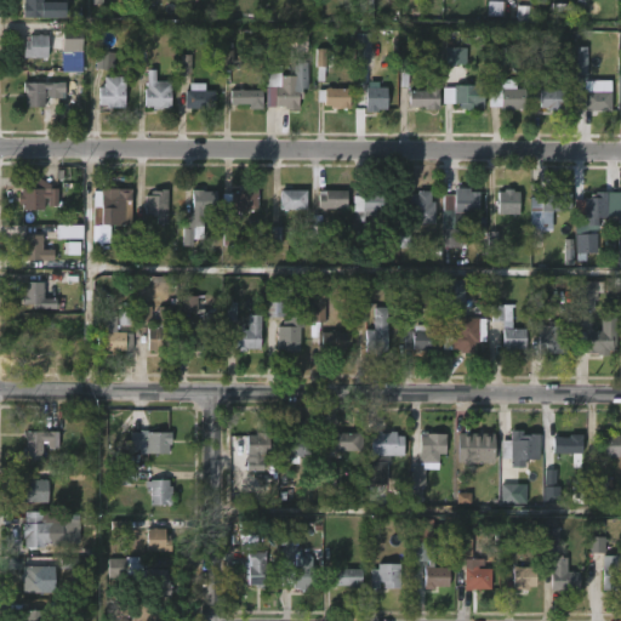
[(41,0),(41,3),(66,3),(66,20),(23,20),(23,0),(41,0)]
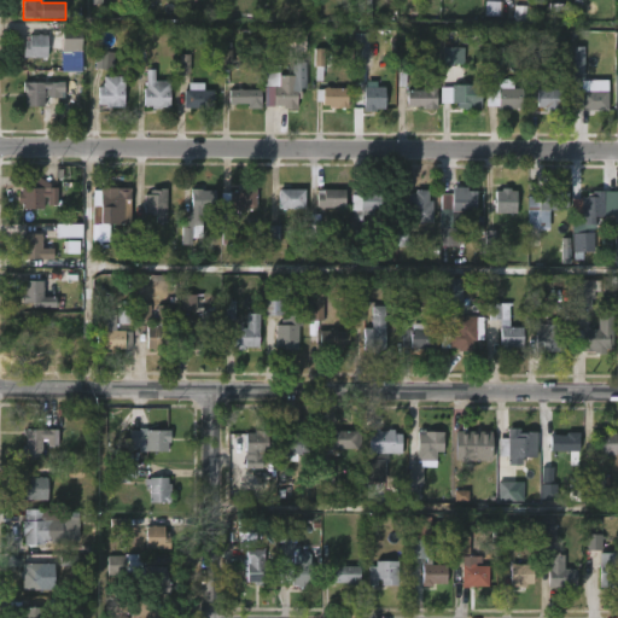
[(79,71),(58,71),(59,27),(79,27),(79,71)]
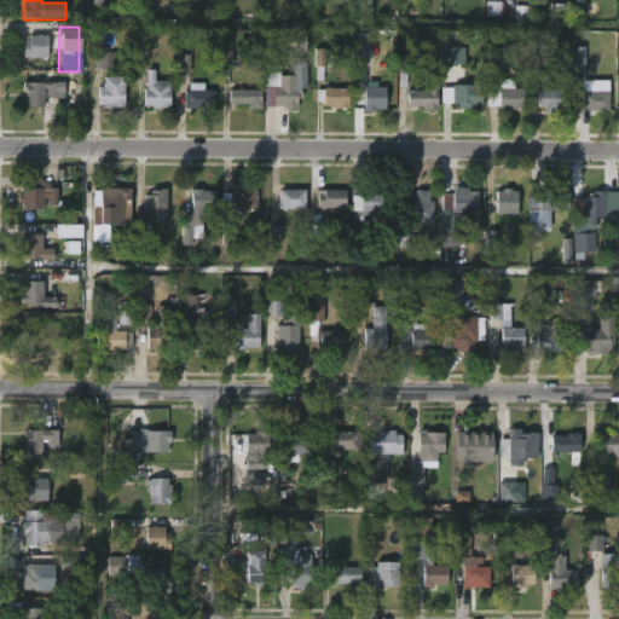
[(42,35),(42,36),(47,36),(47,58),(23,58),(23,47),(25,47),(25,41),(30,41),(30,35),(42,35)]
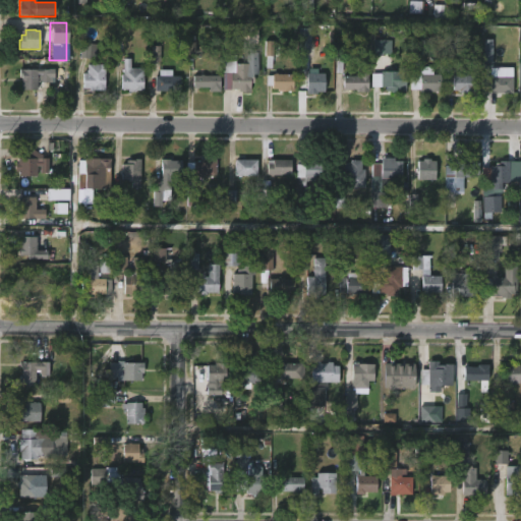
[(233,39),(234,63),(245,63),(244,52),(256,52),(256,74),(251,74),(251,81),(248,81),(248,92),(237,92),(237,90),(221,90),(221,54),(224,54),(224,39),(233,39)]
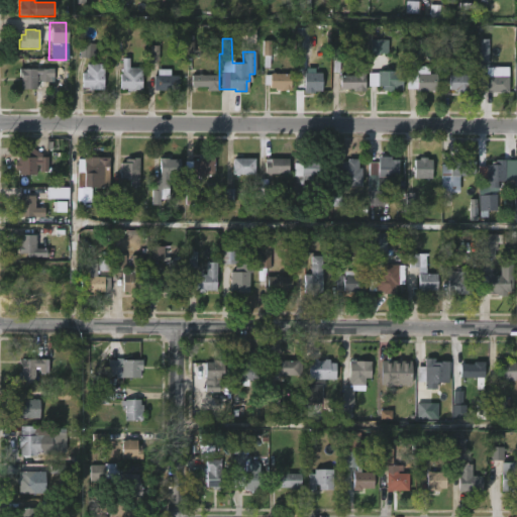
[(488,40),(480,39),(479,74),(487,74),(488,40)]
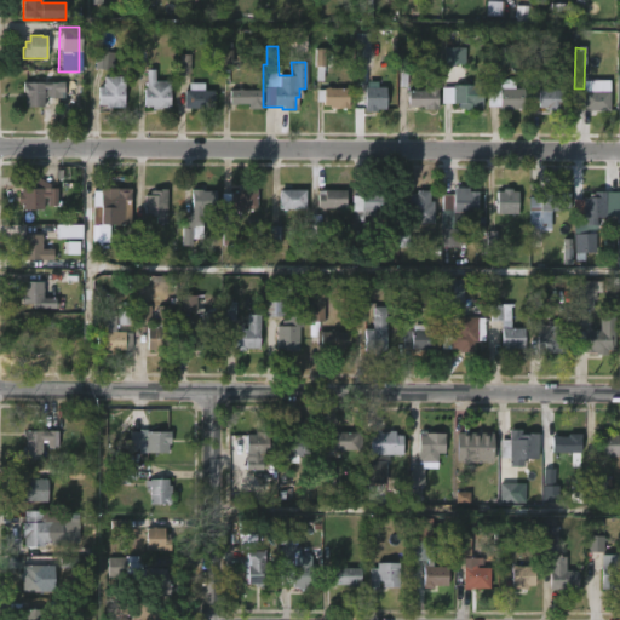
[(465,49),(443,49),(443,65),(465,65),(465,49)]
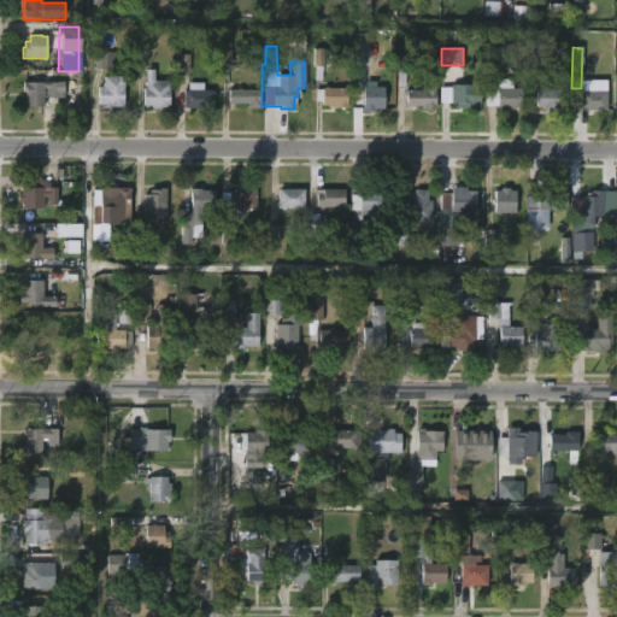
[(325,50),(313,50),(313,66),(325,66),(325,50)]
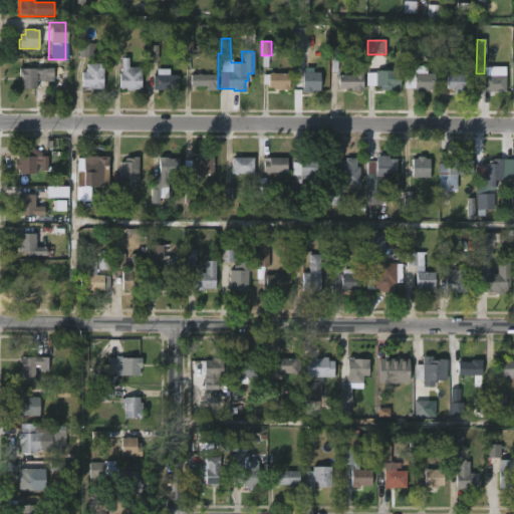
[(95,58),(95,43),(79,43),(79,58),(95,58)]
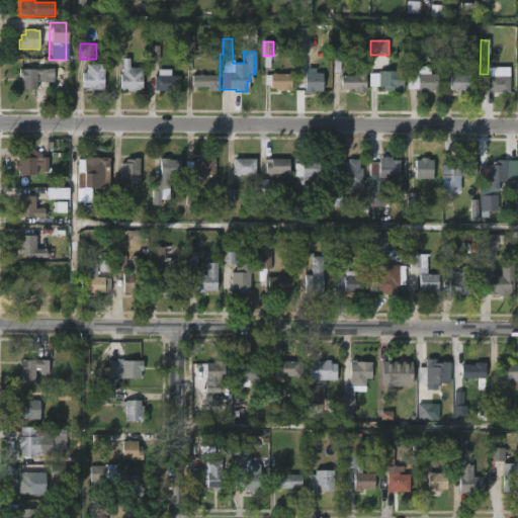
[(334,61),(341,61),(341,46),(333,46),(334,61)]
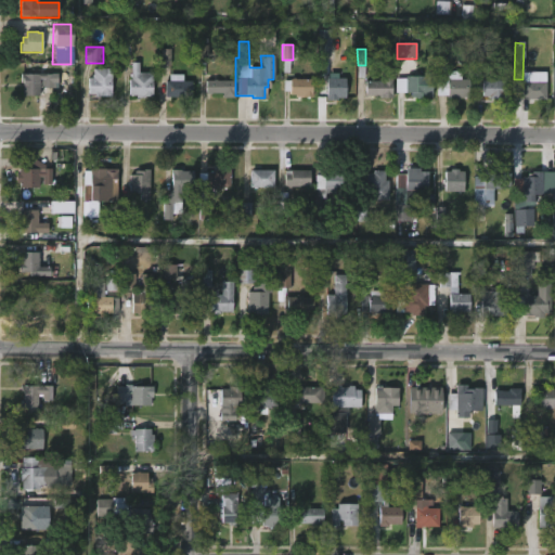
[(110,98),(88,98),(88,79),(92,79),(92,76),(94,76),(94,69),(112,69),(112,98),(110,98)]
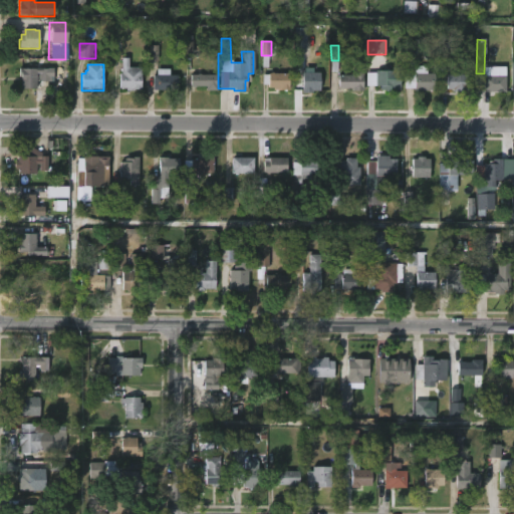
[(426,67),(426,73),(434,73),(434,90),(404,88),(404,74),(414,74),(414,67),(416,66),(420,65),(426,67)]
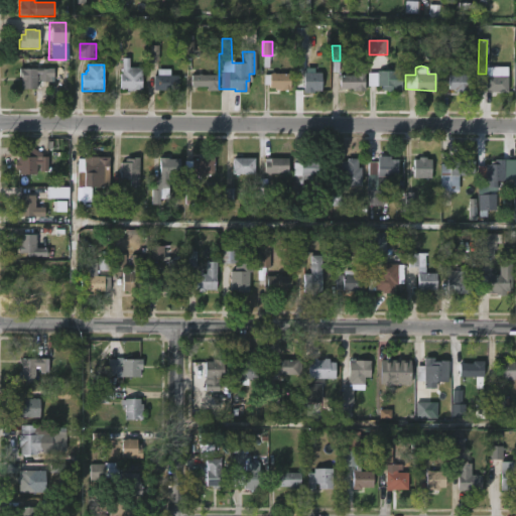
[(506,92),(483,92),(483,67),(505,66),(506,92)]
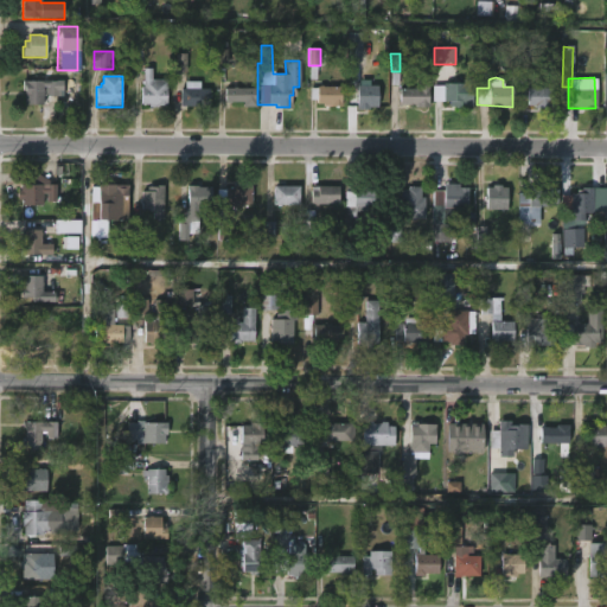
[(427,78),(427,107),(416,107),(416,104),(397,104),(397,89),(416,89),(416,78),(427,78)]
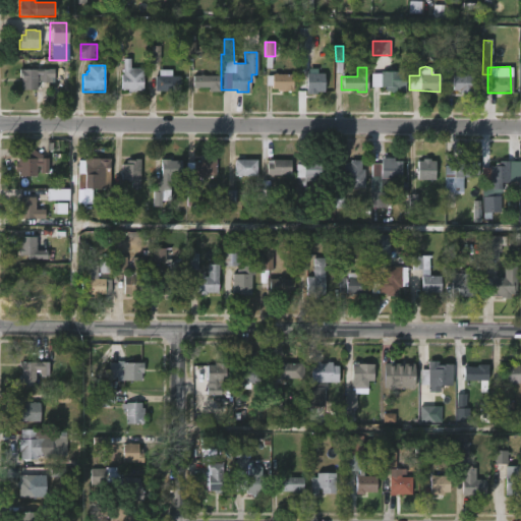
[(49,75),(48,82),(38,82),(38,91),(21,91),(21,78),(20,78),(20,69),(49,70),(49,75)]
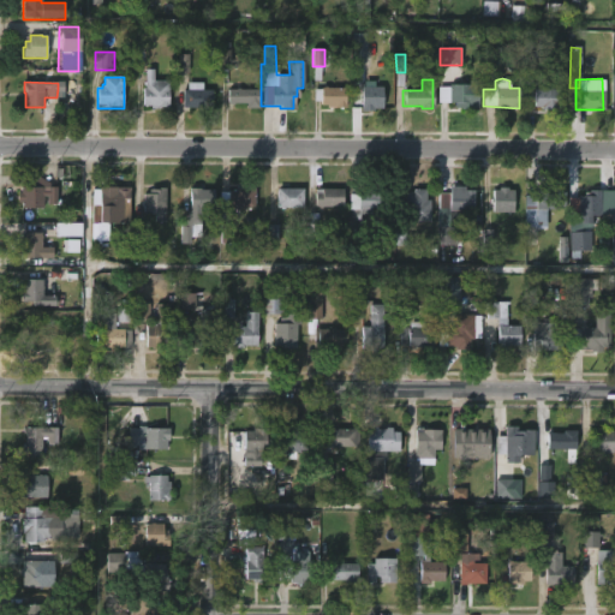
[(171,82),(169,108),(151,109),(151,107),(144,107),(144,89),(147,89),(147,82),(171,82)]
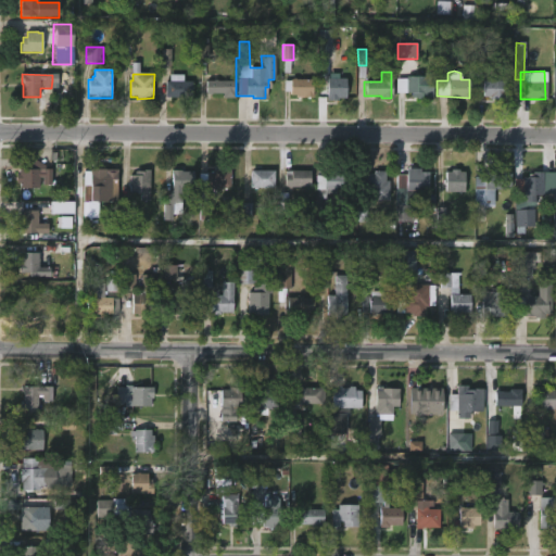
[(184,75),(184,81),(193,81),(192,100),(166,99),(166,81),(169,81),(169,75),(184,75)]
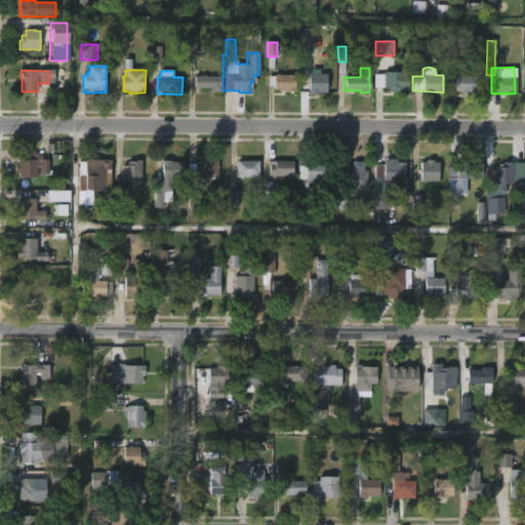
[(402,72),(402,93),(392,93),(392,88),(372,88),(372,74),(382,74),(382,72),(402,72)]
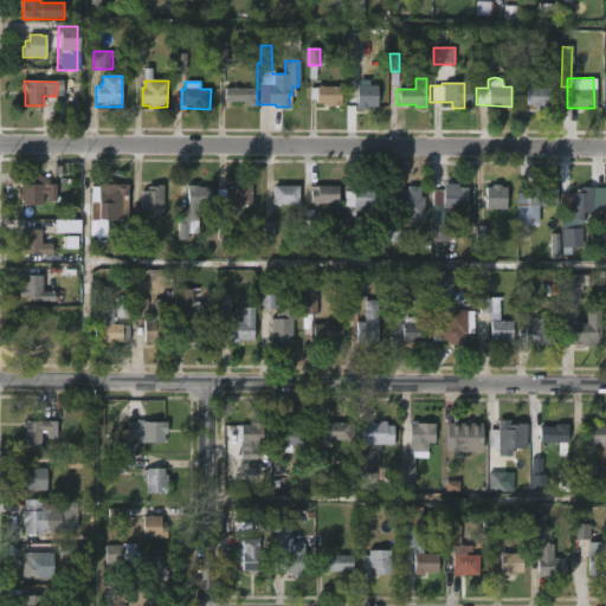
[(361,109),(354,109),(355,85),(376,85),(375,107),(367,107),(367,109),(361,109)]
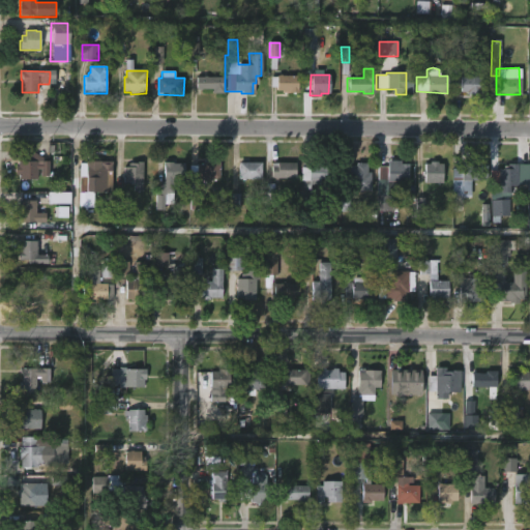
[(283,76),(299,76),(299,93),(277,92),(277,88),(271,88),(271,78),(277,78),(280,76),(283,76)]
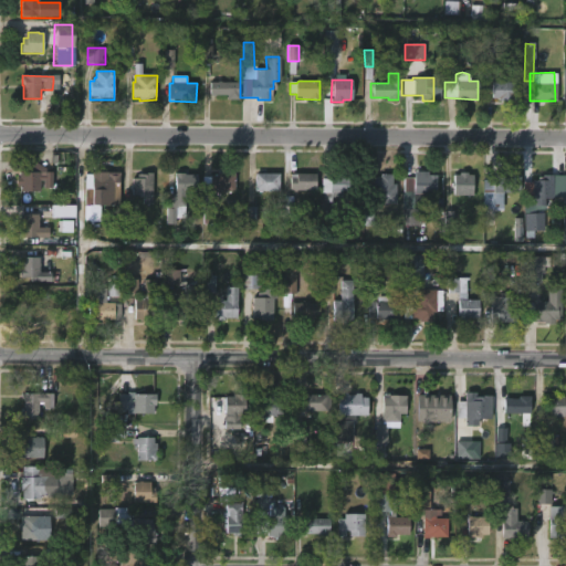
[(237,82),(237,100),(224,100),(224,95),(207,95),(207,82),(237,82)]
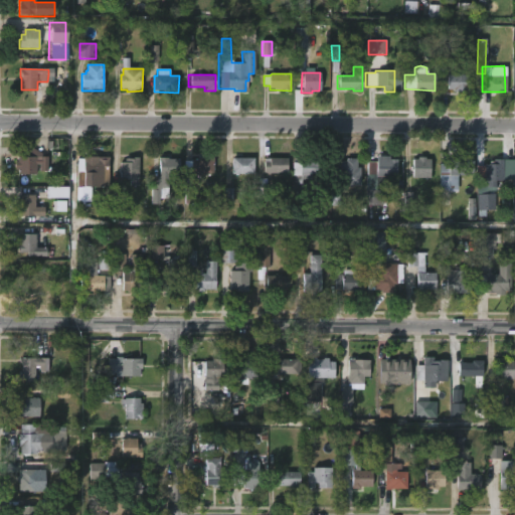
[(467,91),(467,75),(447,75),(448,92),(467,91)]
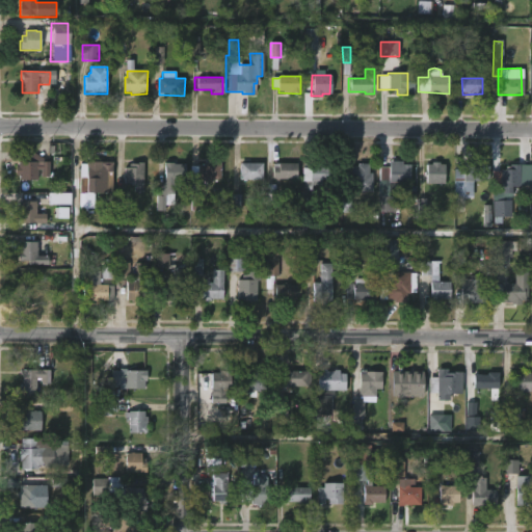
[(33,154),(32,161),(35,161),(35,157),(42,157),(42,161),(47,161),(47,176),(38,176),(38,169),(34,169),(34,179),(16,179),(16,174),(14,174),(14,166),(17,166),(17,154),(33,154)]
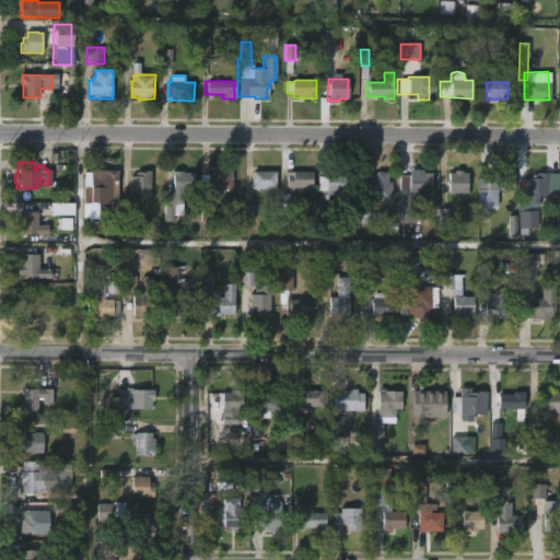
[(98,186),(100,214),(93,214),(93,219),(83,219),(84,186),(93,186),(93,168),(119,168),(118,187),(98,186)]
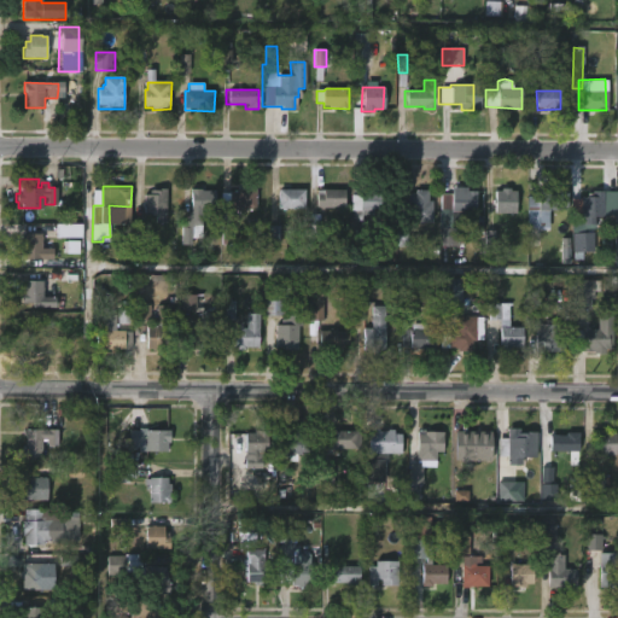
[(202,187),(202,191),(216,191),(215,209),(203,209),(202,237),(192,237),(192,244),(182,244),(182,210),(191,210),(192,187),(202,187)]
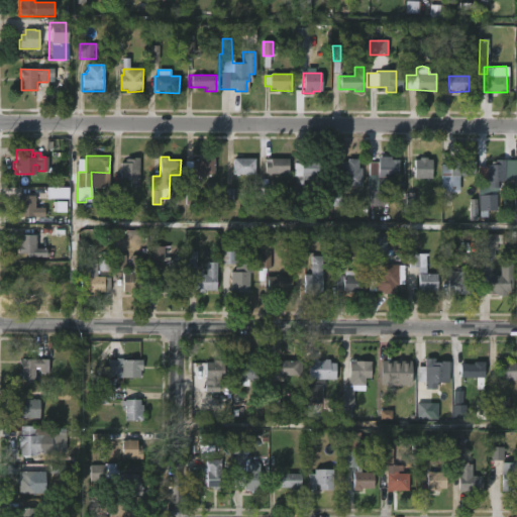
[(215,175),(193,174),(193,159),(198,160),(198,157),(215,157),(215,175)]
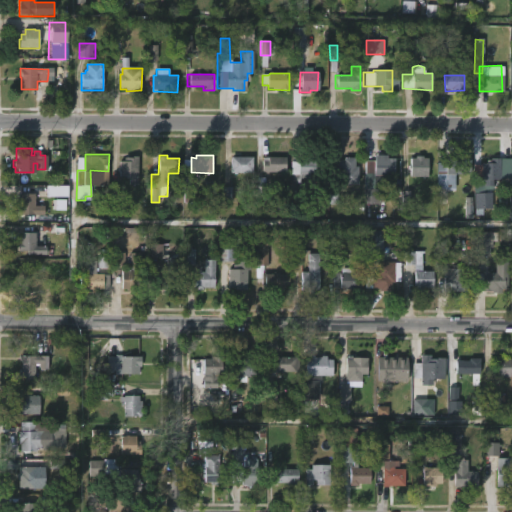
[(254,156),(254,172),(232,172),(232,155),(254,156)]
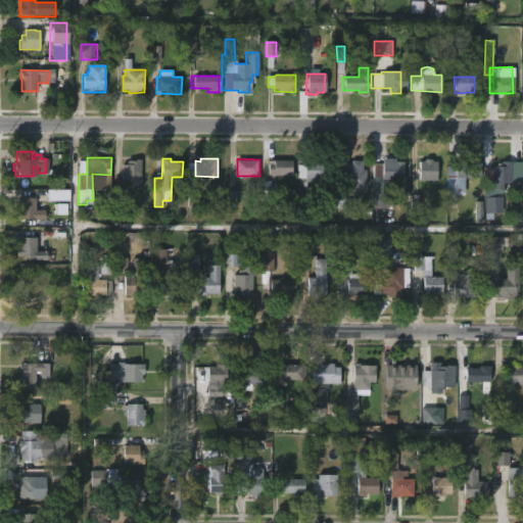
[(393,158),(393,161),(401,161),(401,179),(380,179),(380,193),(386,193),(386,206),(371,206),(371,163),(380,163),(380,158),(393,158)]
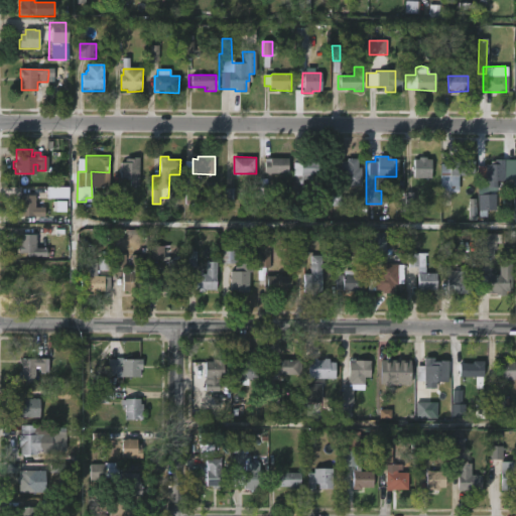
[(139,157),(139,185),(130,185),(131,176),(121,176),(121,161),(126,161),(126,157),(139,157)]
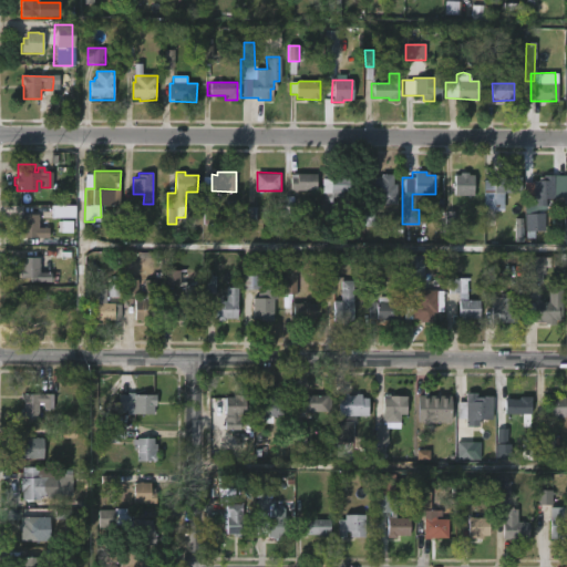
[(318,173),(318,191),(291,189),(292,174),(318,173)]
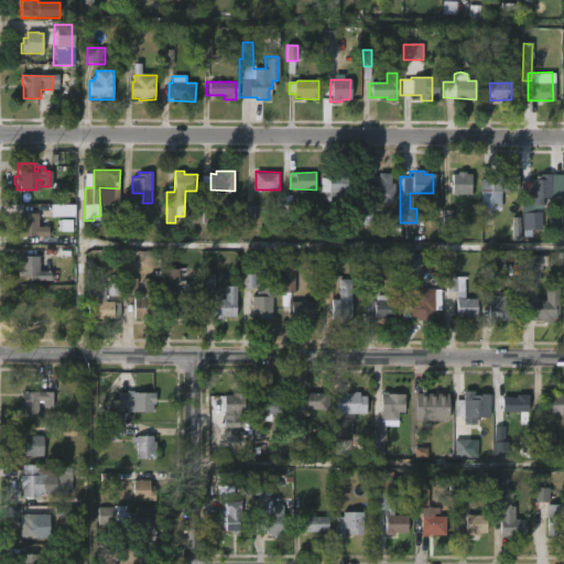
[(392,172),(392,183),(396,183),(396,202),(375,202),(375,194),(370,194),(371,175),(379,175),(379,172),(392,172)]
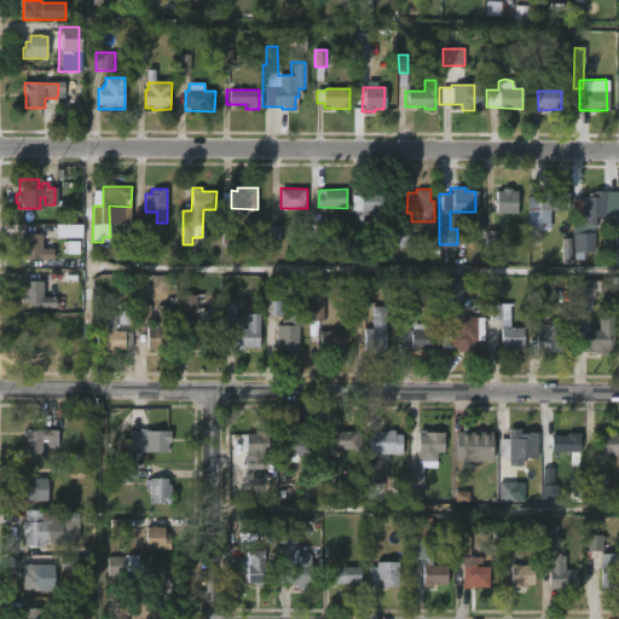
[(510,189),(510,191),(516,191),(516,213),(495,213),(495,190),(510,189)]
